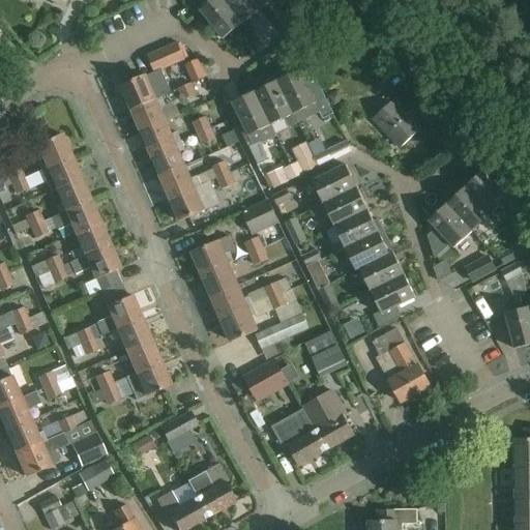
[(211,0),(212,1),(201,10),(224,39),(243,24),(224,0),(211,0)]
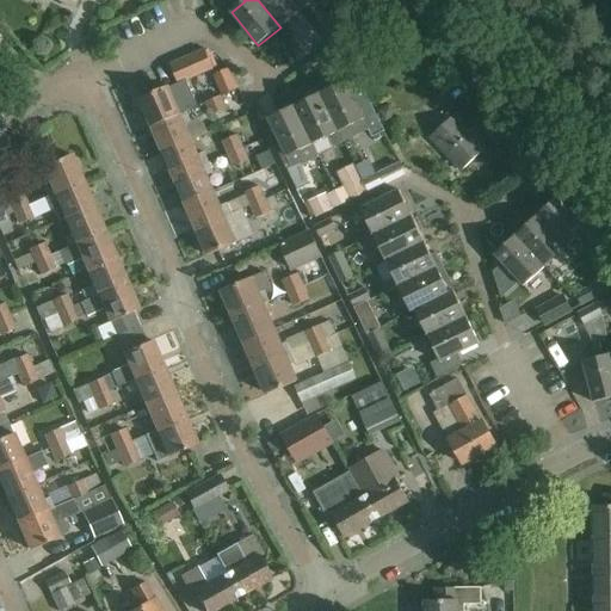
[(295,0),(258,0),(281,28),(303,10),(295,0)]
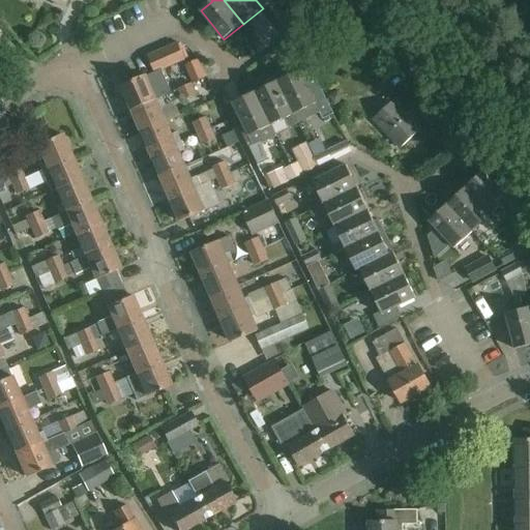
[(256,0),(263,8),(273,0),(256,0)]
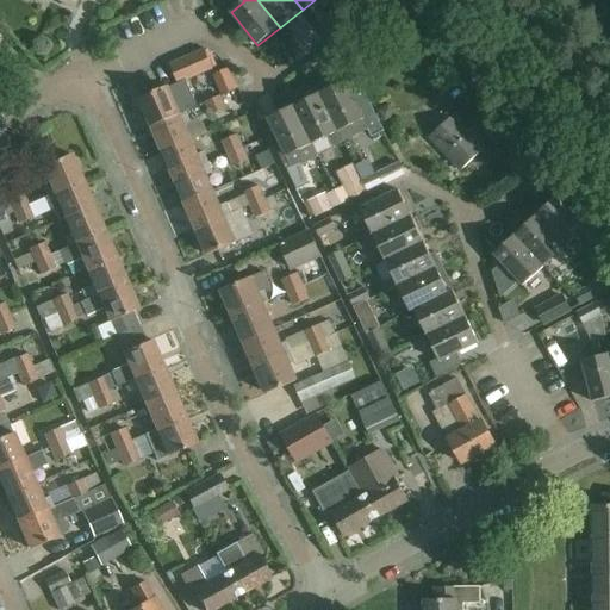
[(203,50),(173,63),(180,82),(211,69),(203,50)]
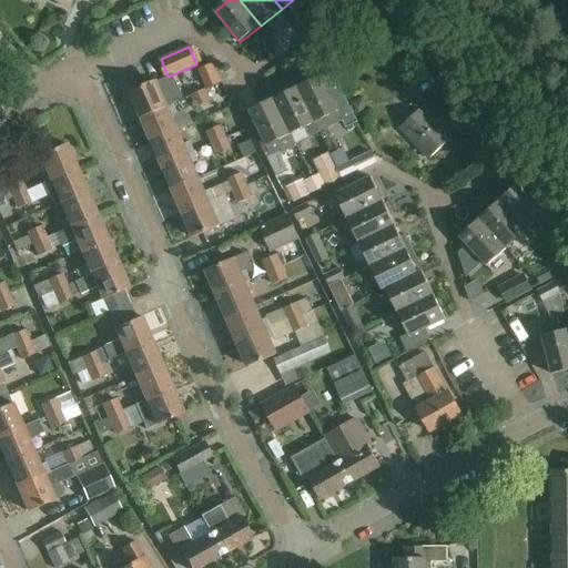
[(206,87),(220,81),(212,64),(200,70),(206,87)]
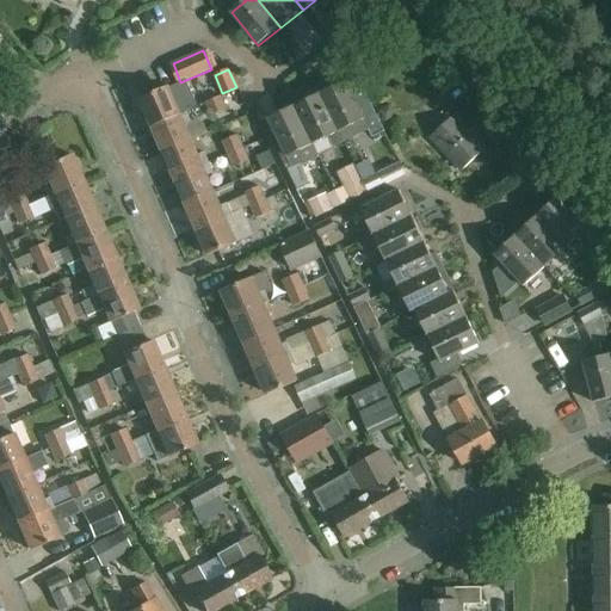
[(332,82),(318,88),(339,133),(344,143),(369,131),(372,137),(386,131),(368,97),(357,102),(347,81),(334,87),(332,82)]
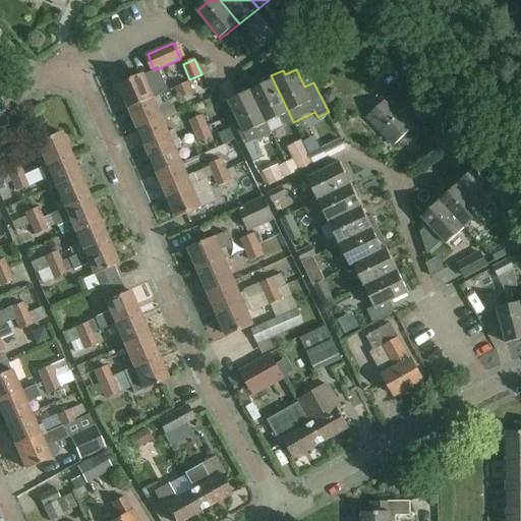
[(129,107),(159,95),(165,92),(159,79),(149,84),(145,75),(120,85),(129,107)]
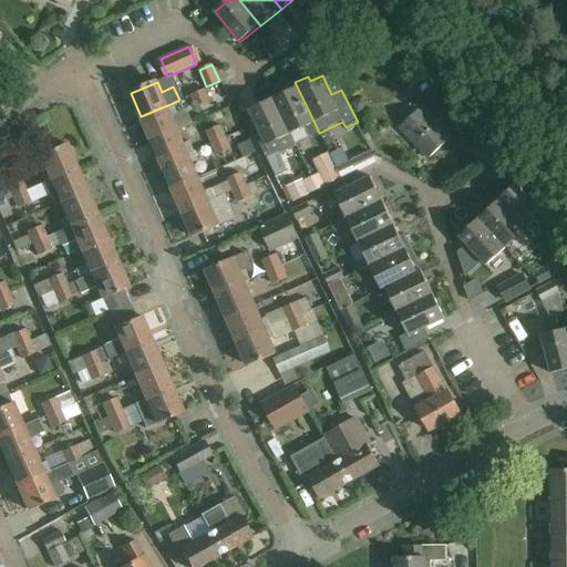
[(284,89),(286,93),(274,99),(291,135),(315,123),(295,82),(284,89)]
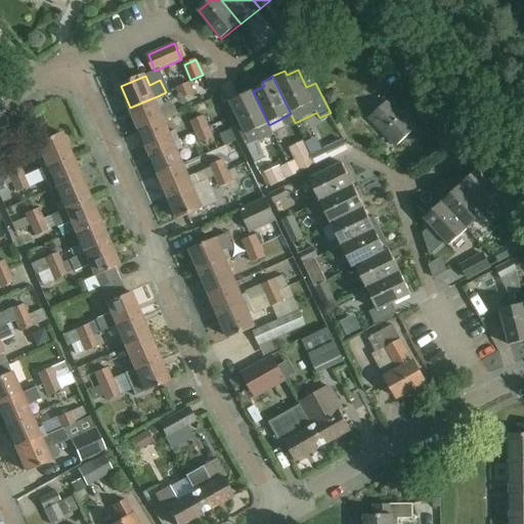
[(189,82),(175,88),(180,99),(193,93),(189,82)]
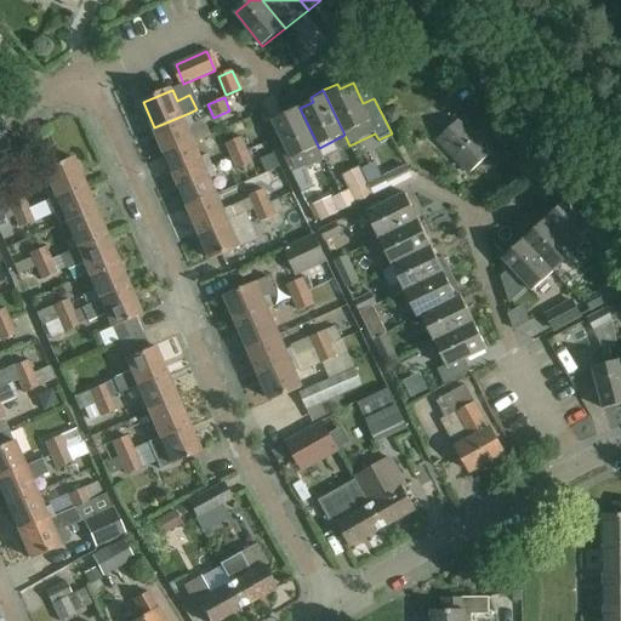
[(319,148),(300,108),(273,121),(297,172),(306,167),(307,169),(325,160),(319,148)]
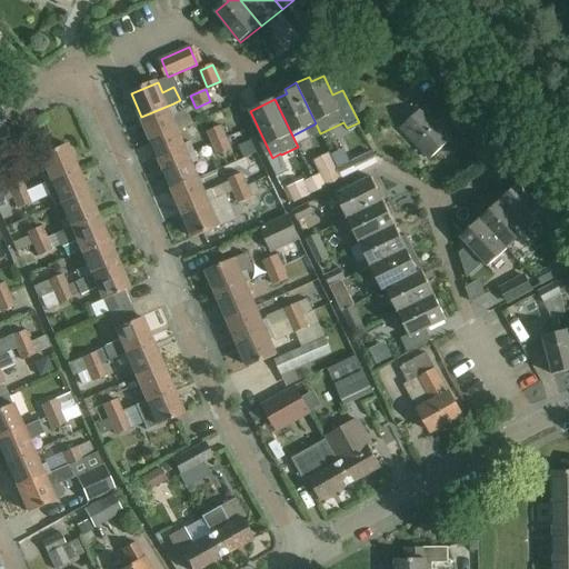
[(365,110),(366,105),(362,99),(353,103),(358,113),(365,110)]
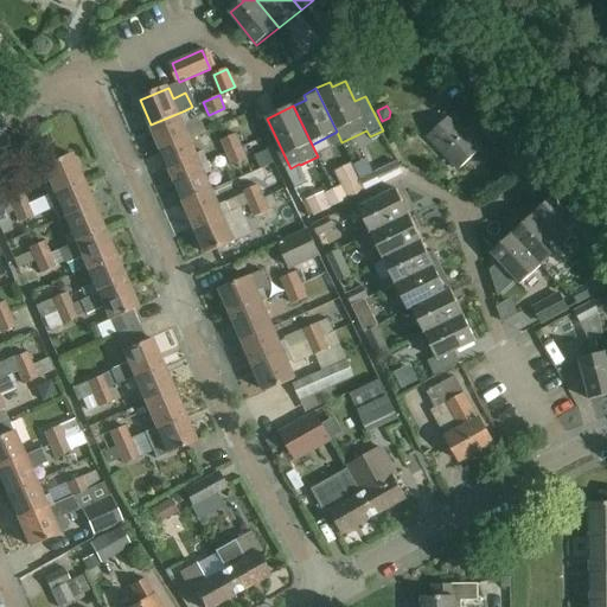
[(189,120),(185,110),(151,125),(163,152),(191,140),(183,122),(189,120)]
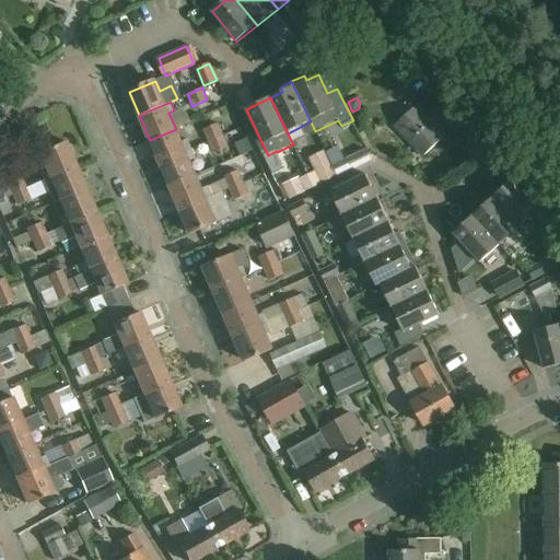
[(423,156),(445,136),(418,105),(395,126),(423,156)]
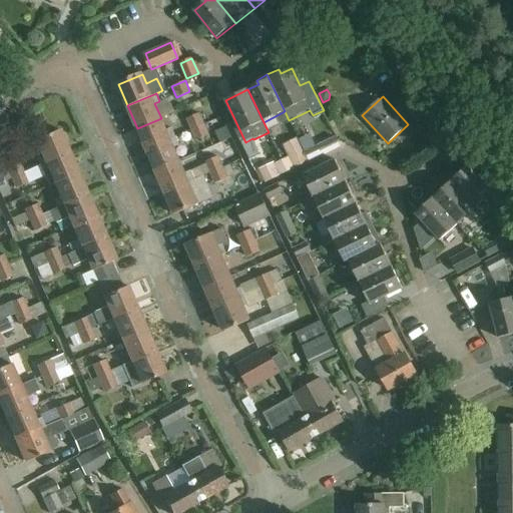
[(185,119),(190,130),(204,124),(199,113),(185,119)]
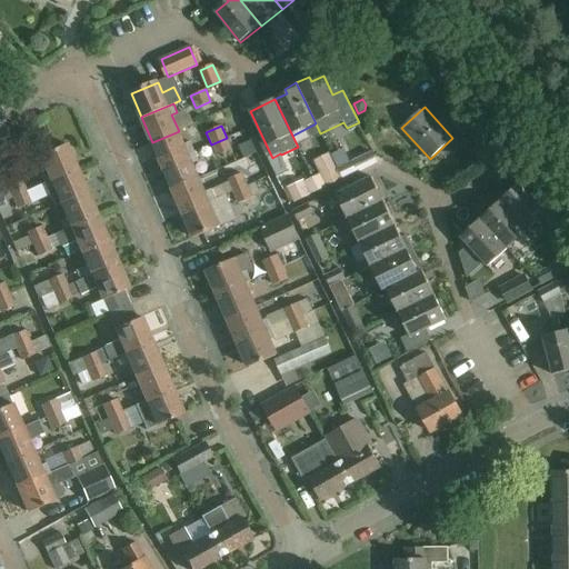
[(179,131),(152,142),(162,166),(196,152),(190,142),(185,145),(179,131)]
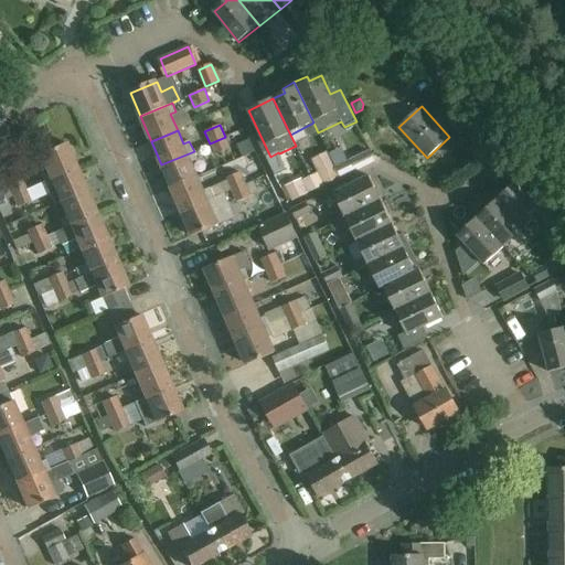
[(230,149),(225,137),(210,144),(215,156),(230,149)]
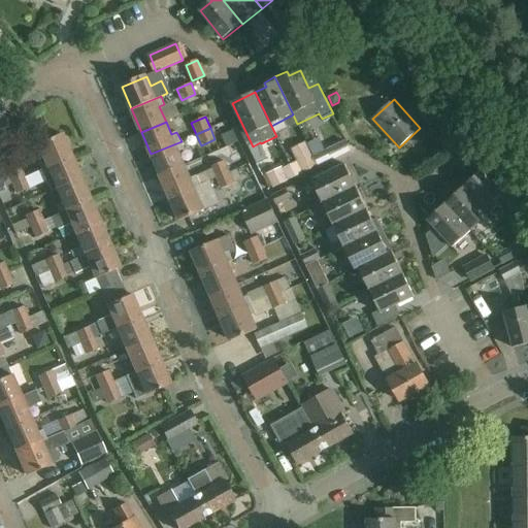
[(446,132),(436,139),(447,151),(455,142),(446,132)]
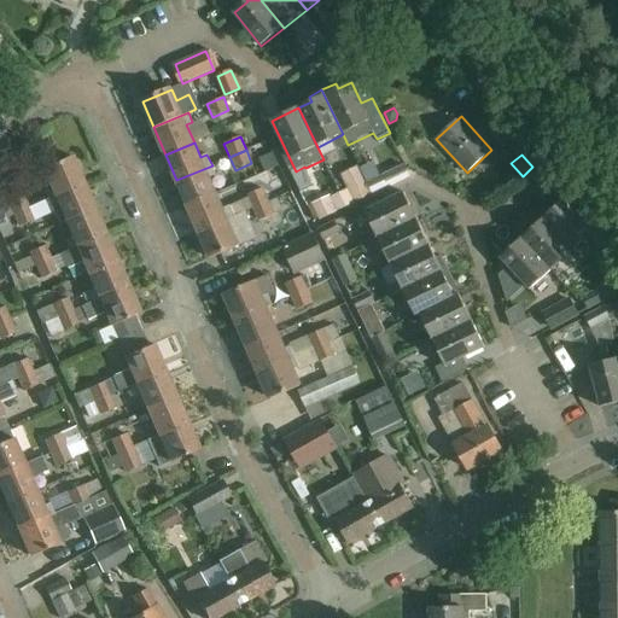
[(83,182),(73,156),(36,172),(47,198),(83,182)]
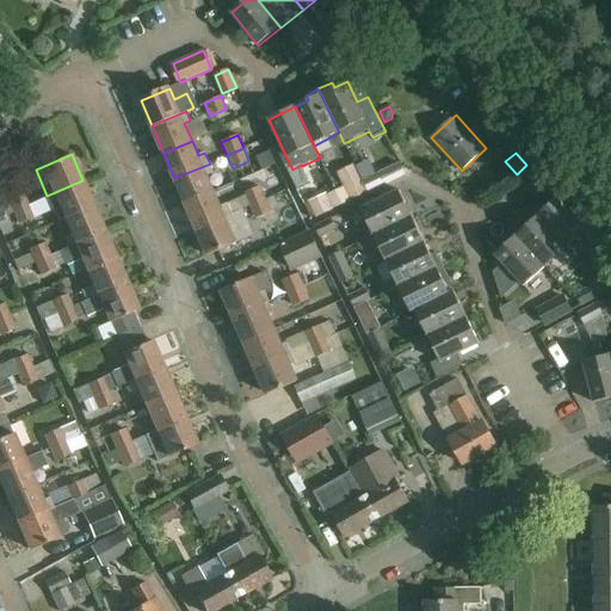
[(214,173),(210,164),(174,178),(185,204),(214,192),(207,176),(214,173)]
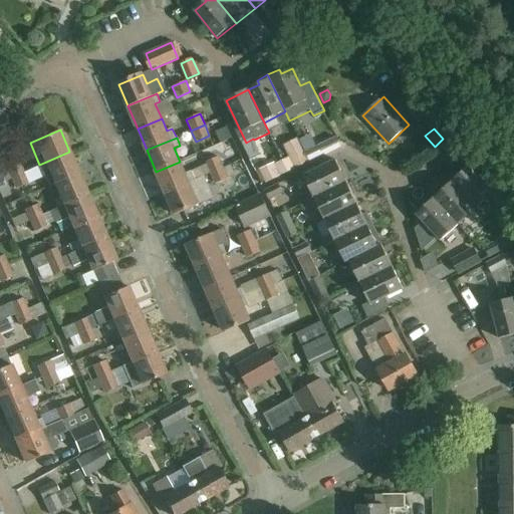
[(297,139),(282,146),(294,169),(308,162),(297,139)]
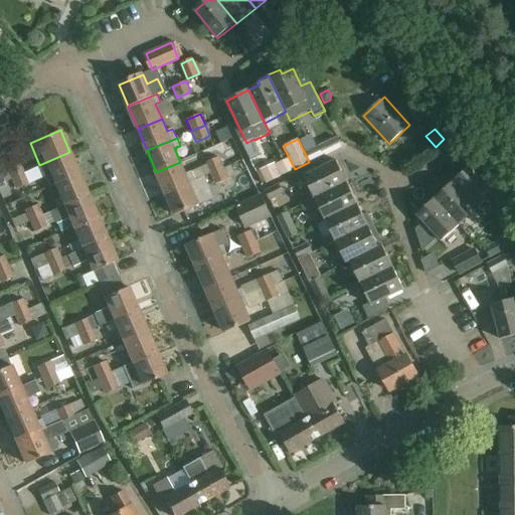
[(217,149),(224,162),(237,156),(231,143),(217,149)]
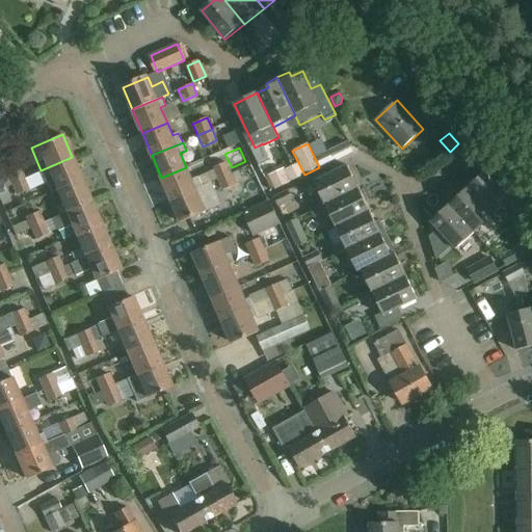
[(187,166),(202,162),(197,150),(183,154),(187,166)]
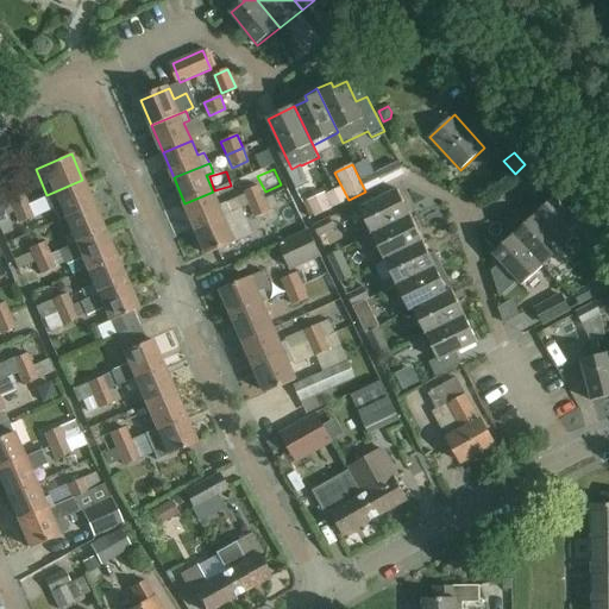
[(82,180),(46,195),(58,223),(64,219),(64,217),(93,205),(82,180)]
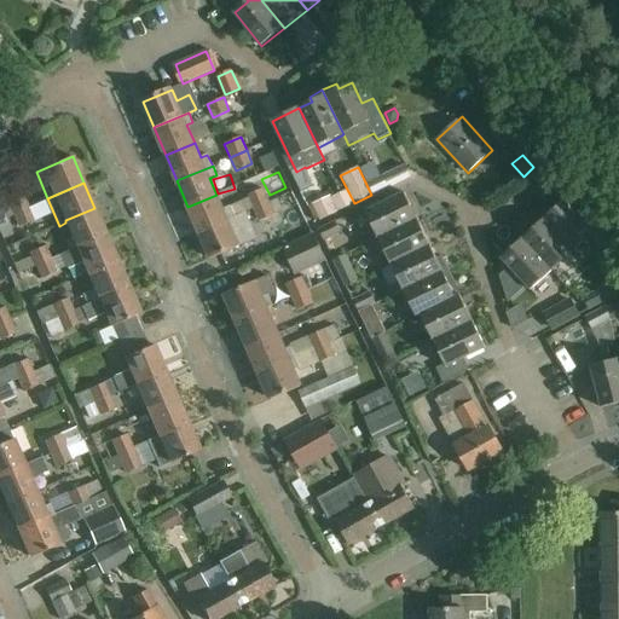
[(1,187),(0,187),(0,219),(13,214),(12,213),(7,201),(1,187)]
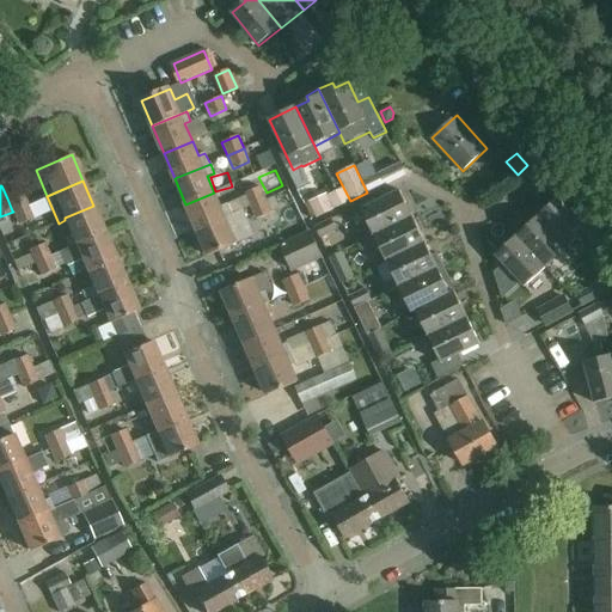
[(245,196),(227,204),(232,214),(250,206),(265,200),(259,187),(244,194),(245,196)]
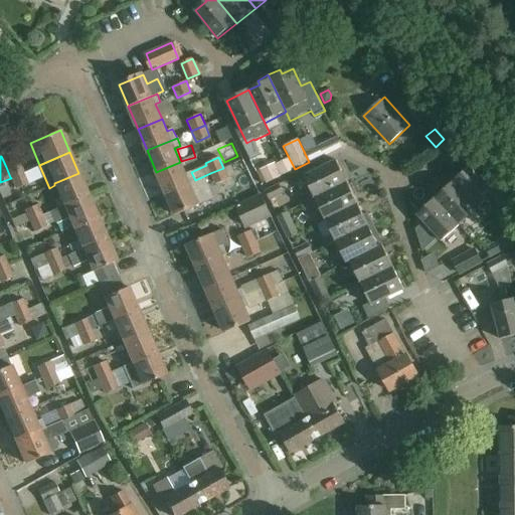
[(6,167),(10,177),(24,172),(19,161),(6,167)]
